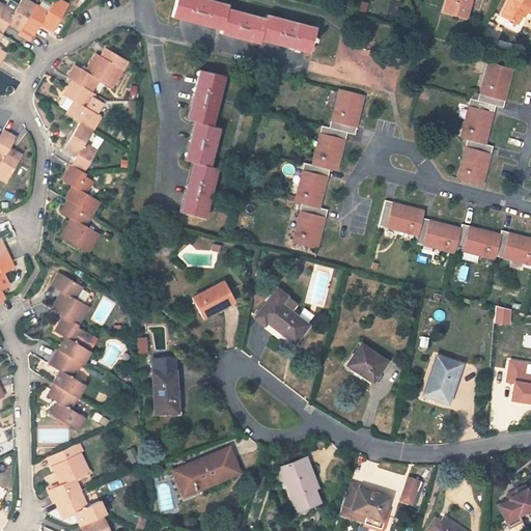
[(26,0),(20,0),(14,11),(2,4),(0,3),(0,33),(1,34),(7,25),(19,31),(22,27),(34,5),(26,0)]
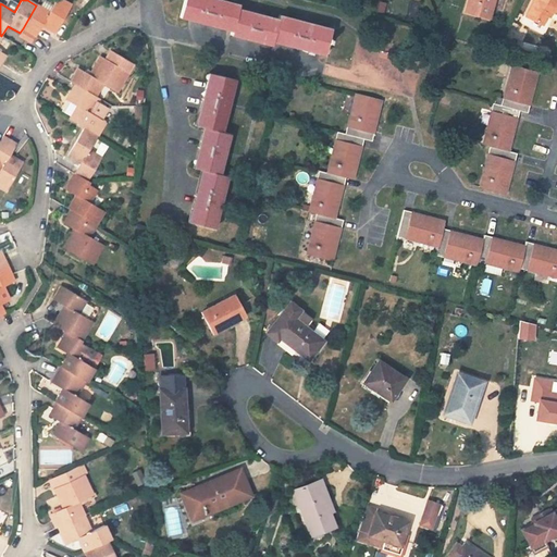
[(60,0),(57,0),(49,13),(36,5),(23,28),(36,36),(41,26),(54,34),(71,7),(60,0)]
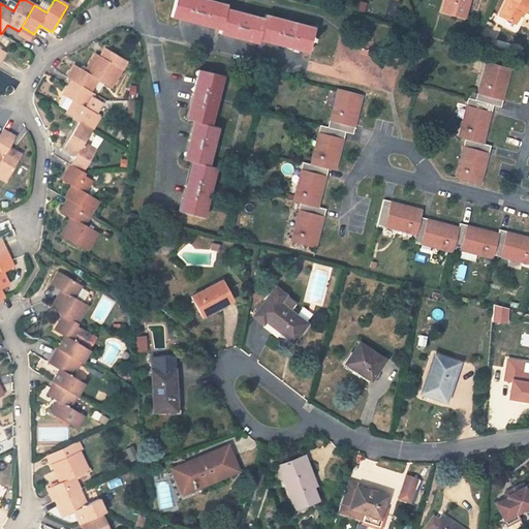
[(226,5),(207,0),(175,0),(172,13),(221,27),(220,29),(220,31),(258,40),(258,39),(259,37),(309,50),(314,28),(265,16),(263,19),(225,9),(226,5)]
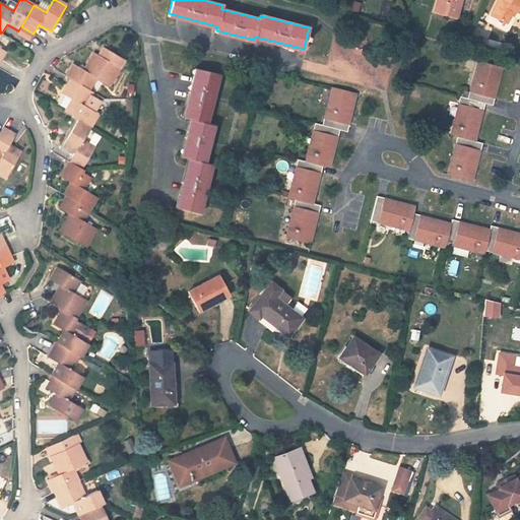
[(438,0),(435,11),(455,17),(460,0),(438,0)]
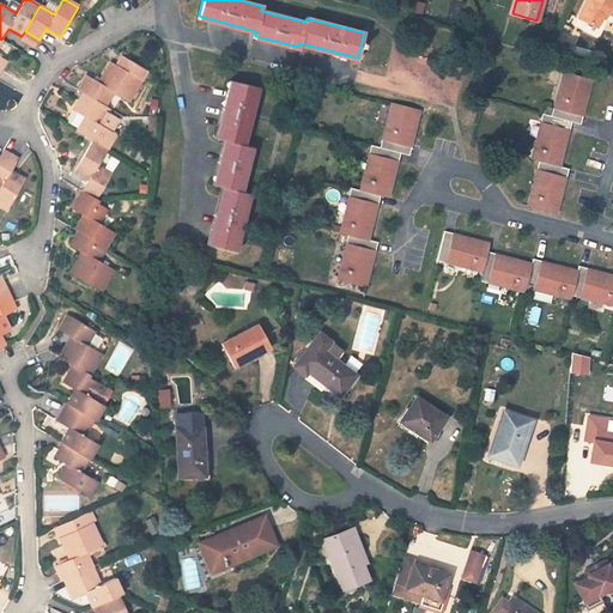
[(612,0),(588,0),(578,18),(596,28),(605,12),(610,14),(612,5),(612,0)]
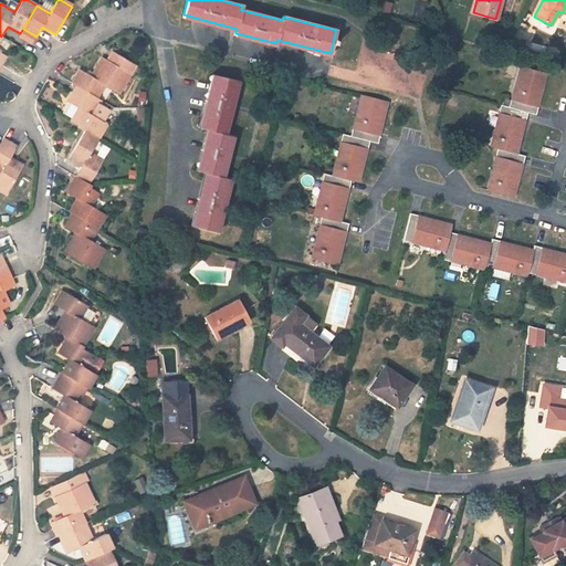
[(184,14),(182,18),(236,31),(237,29),(184,14)]
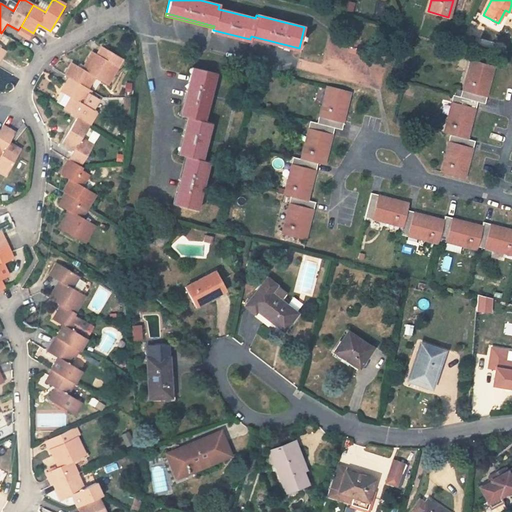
[(249,42),(250,39),(213,30),(212,32),(249,42)]
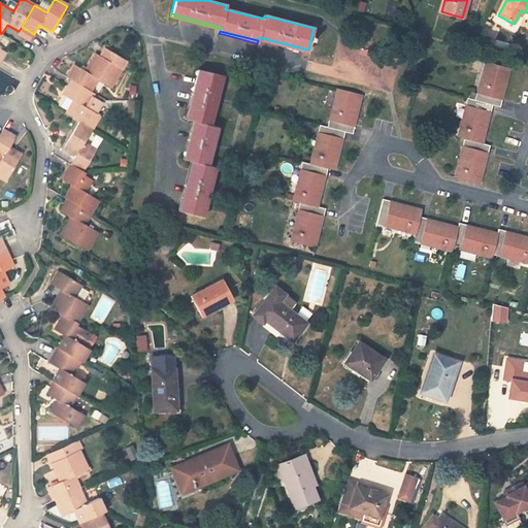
[(308,50),(259,37),(258,39),(307,53),(308,50)]
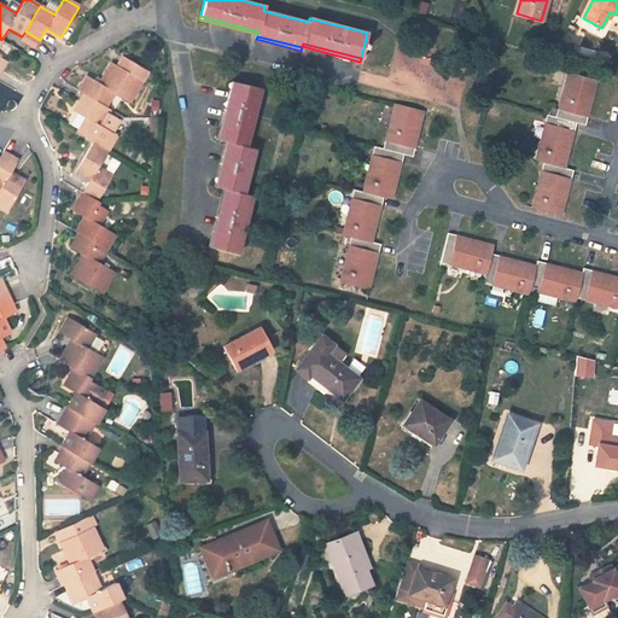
[(87,76),(79,91),(83,94),(100,104),(106,108),(115,93),(130,101),(143,81),(149,71),(123,57),(117,66),(111,63),(103,79),(99,83),(95,81),(87,76)]
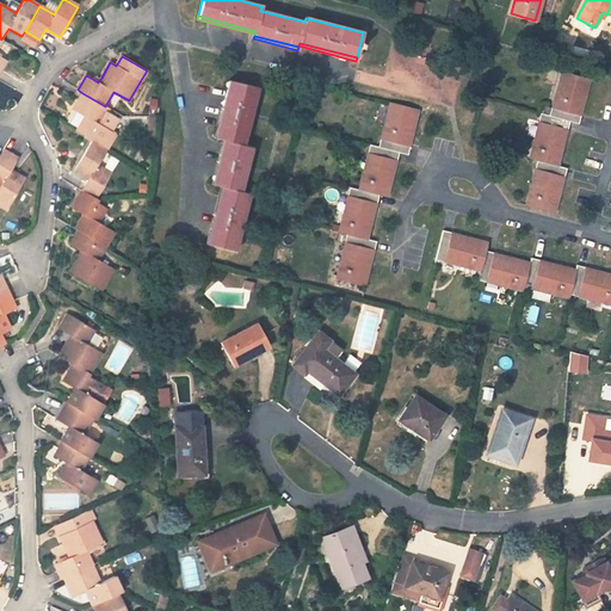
[(588,79),(565,73),(562,84),(560,82),(554,109),(560,110),(557,118),(549,116),(548,116),(545,124),(542,124),(539,134),(537,134),(530,159),(536,161),(544,164),(542,172),(538,171),(536,181),(534,180),(528,207),(553,213),(562,177),(563,178),(566,168),(556,166),(566,130),(567,130),(569,122),(579,124),(581,115),(579,115),(588,79)]
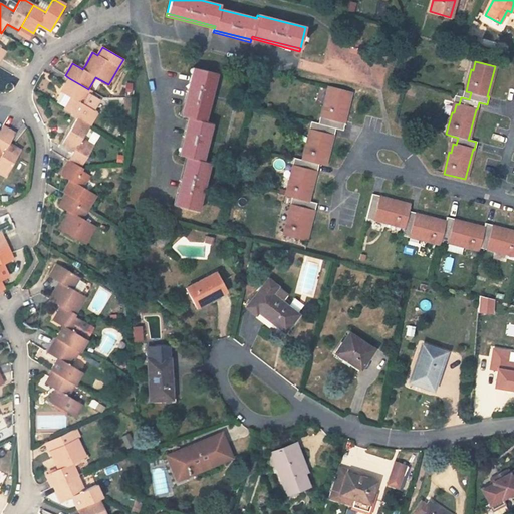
[(211,123),(204,121),(216,73),(195,67),(183,116),(187,117),(190,117),(181,155),(185,157),(188,157),(176,205),(197,211),(209,163),(202,161),(211,123)]
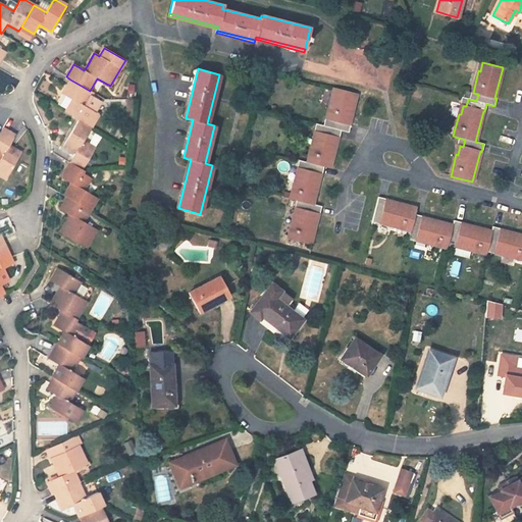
[(183,117),(186,118),(198,68),(195,68),(183,117)]
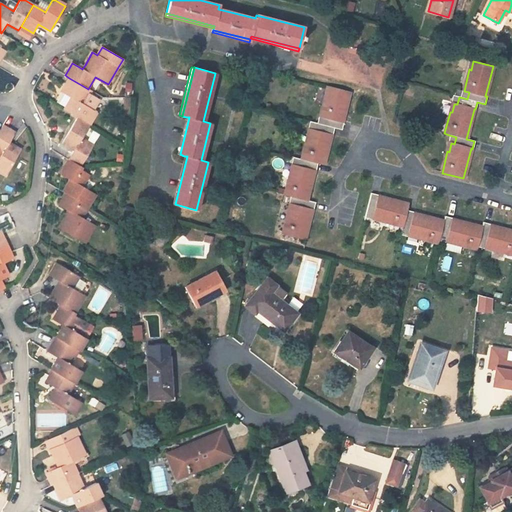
[(83,86),(69,78),(61,91),(63,92),(72,98),(65,107),(64,109),(78,117),(90,124),(97,112),(83,105),(90,92),(81,88),(83,86)]
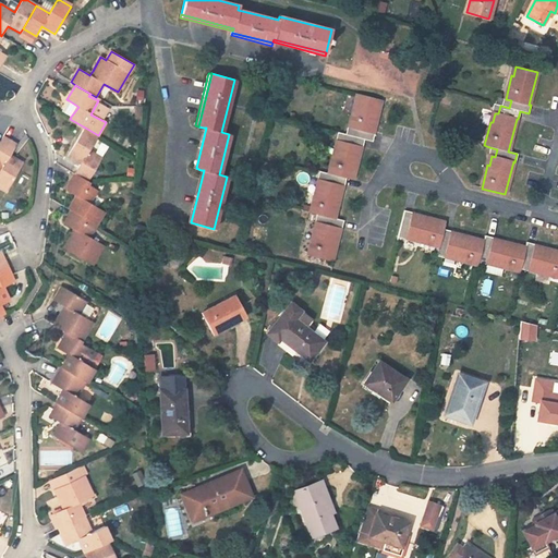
[(364,138),(372,141),(374,133),(373,133),(381,100),(359,95),(356,105),(355,104),(349,126),(354,129),(352,136),(344,134),(342,142),(339,141),(337,150),(335,150),(329,173),(326,173),(324,181),(320,180),(318,190),(316,189),(311,213),(316,214),(324,216),(322,223),(318,222),(315,232),(314,232),(307,255),(331,262),(340,229),(341,229),(343,221),(334,218),(342,185),(343,185),(346,178),(352,180),(361,147),(362,147),(364,138)]
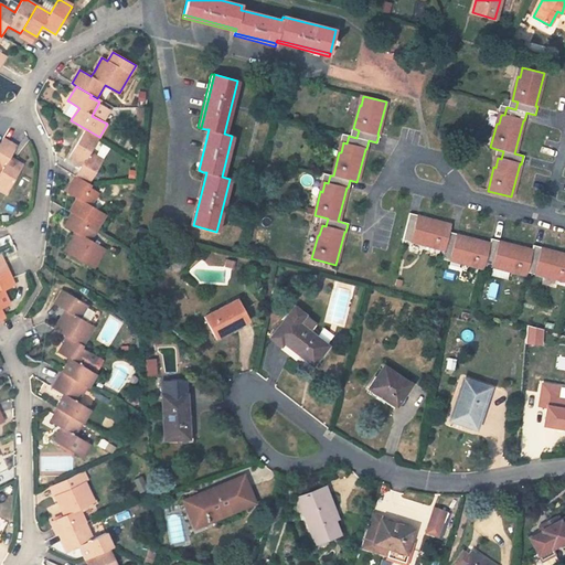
[(512,100),(510,99),(508,107),(515,109),(518,102),(512,100)]
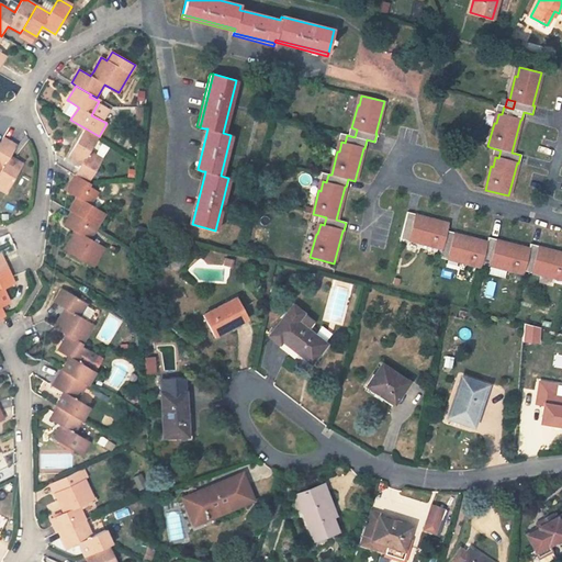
[(69,101),(63,112),(71,117),(79,108),(69,101)]
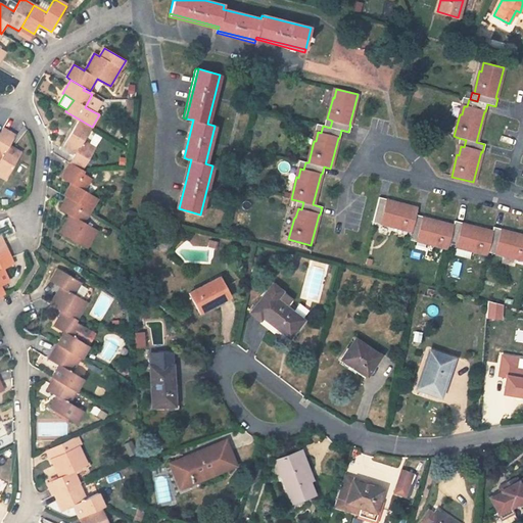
[(469,99),(462,97),(460,105),(464,106),(467,106),(469,99)]
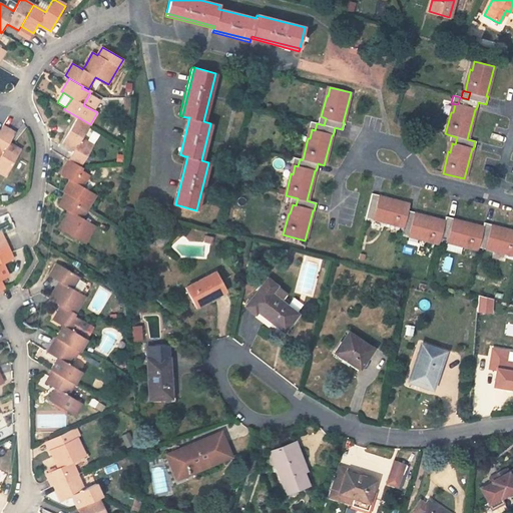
[(321,116),(319,116),(317,123),(324,125),(326,118),(321,116)]
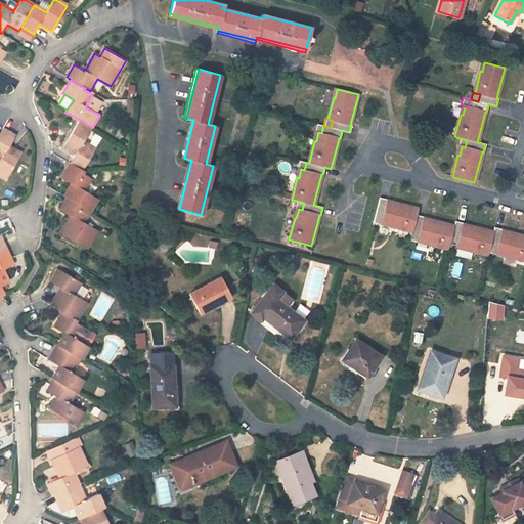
[(92,127),(80,120),(63,146),(76,154),(70,163),(83,171),(95,148),(84,141),(92,127)]
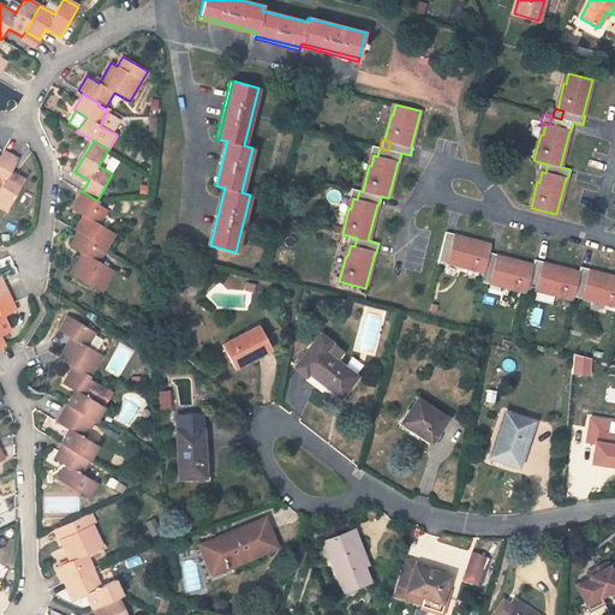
[(224,141),(213,185),(216,185),(227,141),(224,141)]
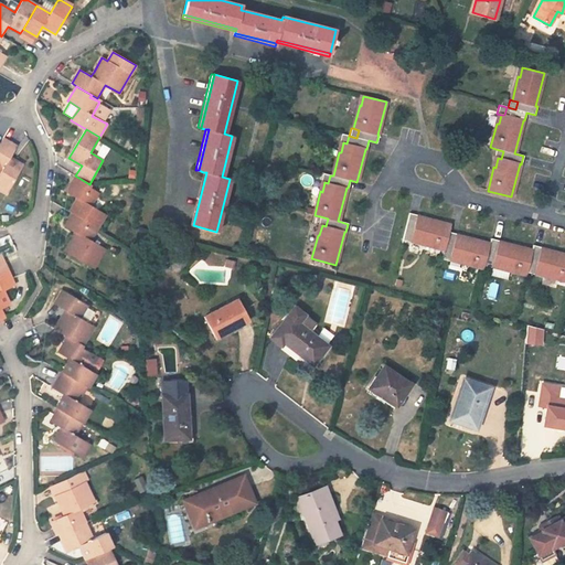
[(349,136),(341,134),(339,142),(343,142),(347,144),(349,136)]
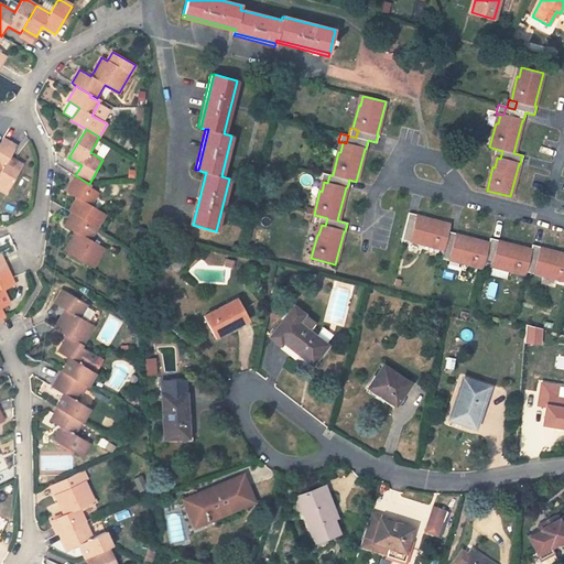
[(15,147),(2,139),(0,143),(0,190),(6,194),(22,165),(9,158),(15,147)]
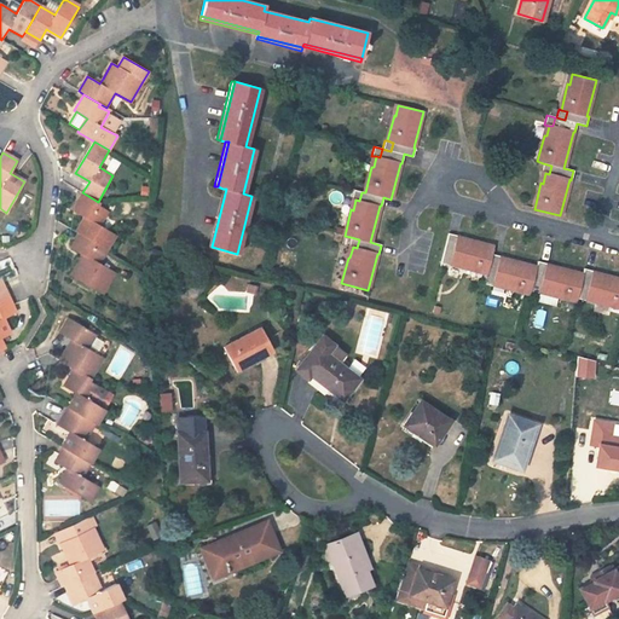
[(551,166),(543,163),(542,172),(545,173),(549,174),(551,166)]
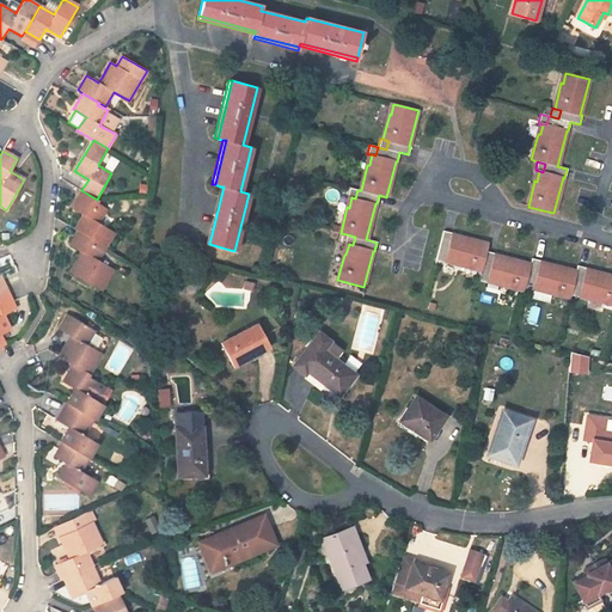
[(220,187),(206,243),(209,244),(224,187),(220,187)]
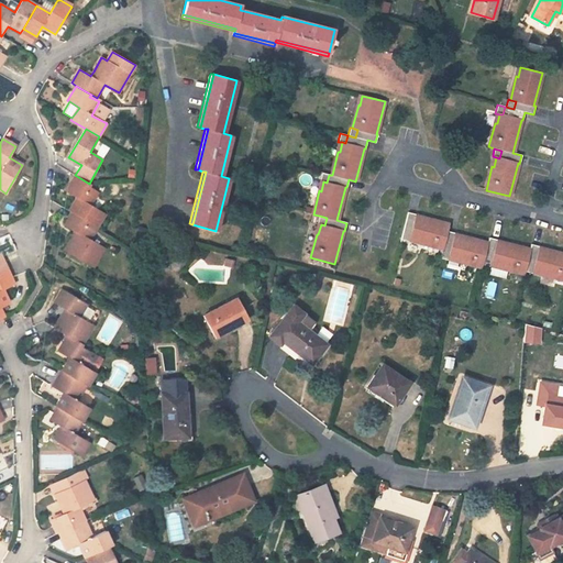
[(329,175),(321,173),(319,180),(323,181),(327,183),(329,175)]
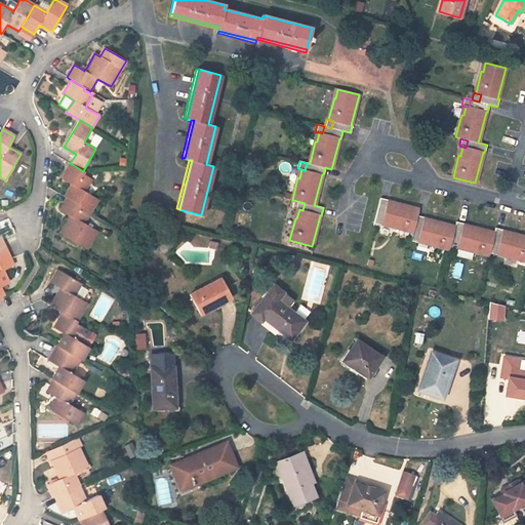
[(83,171),(70,163),(62,177),(72,184),(65,197),(68,198),(91,212),(98,199),(84,191),(91,178),(83,173),(84,171),(83,171)]
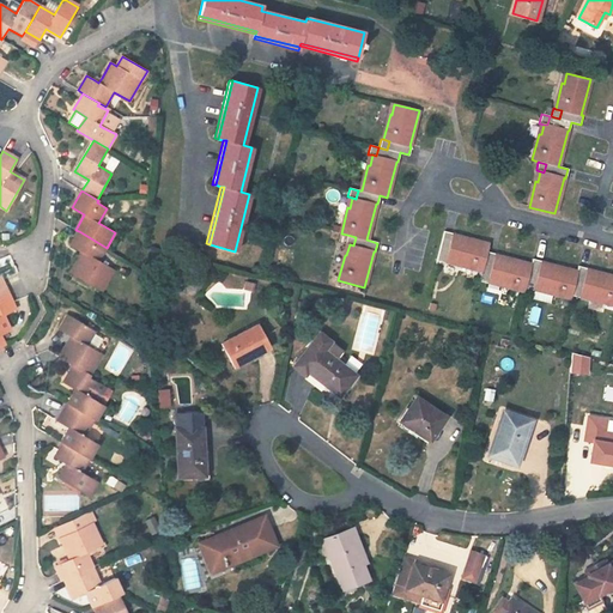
[(98,262),(107,248),(79,231),(71,247),(83,254),(71,274),(76,277),(102,292),(114,271),(98,262)]
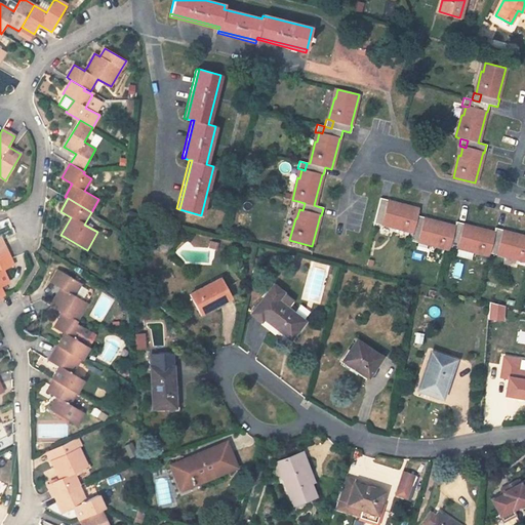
[(388,200),(380,198),(375,216),(382,218),(381,221),(391,225),(391,226),(412,232),(412,234),(419,236),(418,239),(428,241),(428,243),(449,248),(449,247),(451,240),(458,242),(458,245),(468,248),(467,249),(489,255),(489,253),(491,246),(498,248),(497,252),(507,254),(507,255),(524,260),(524,236),(502,231),(503,230),(495,228),(494,233),(463,225),(463,224),(456,221),(455,227),(423,218),(425,217),(416,215),(418,209),(387,201),(388,200)]
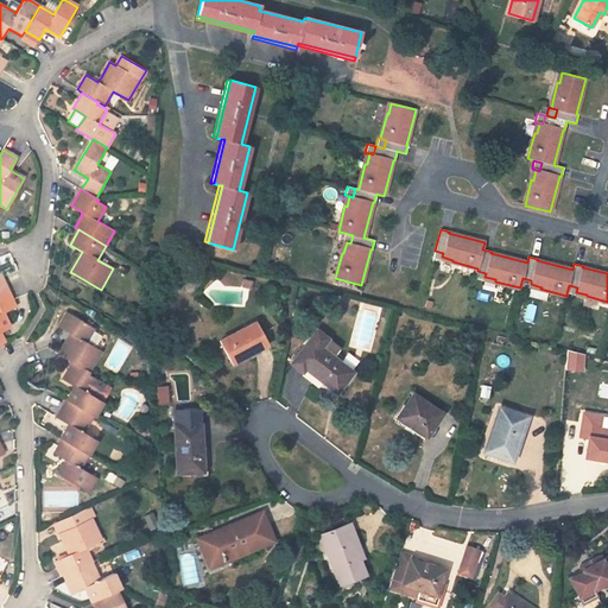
[(353,235),(344,233),(342,241),(347,242),(350,244),(353,235)]
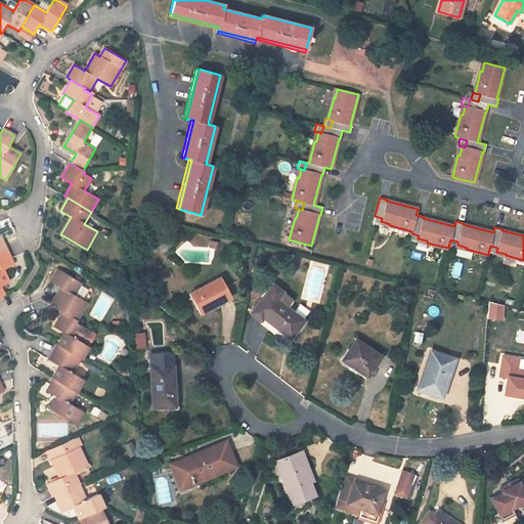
[(382,218),(375,216),(374,223),(380,225),(381,221),(382,218)]
